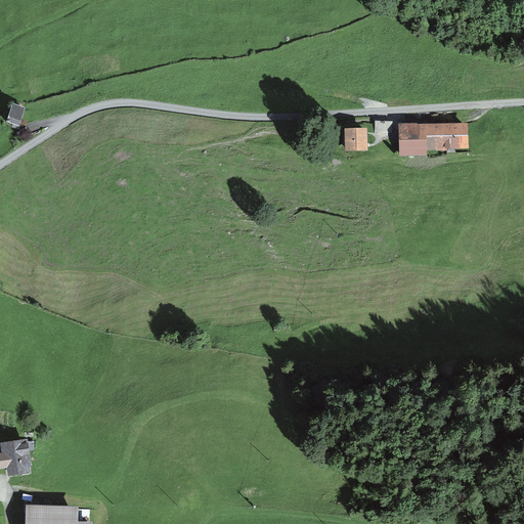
[(26,108),(12,104),(6,123),(19,127),(26,108)]
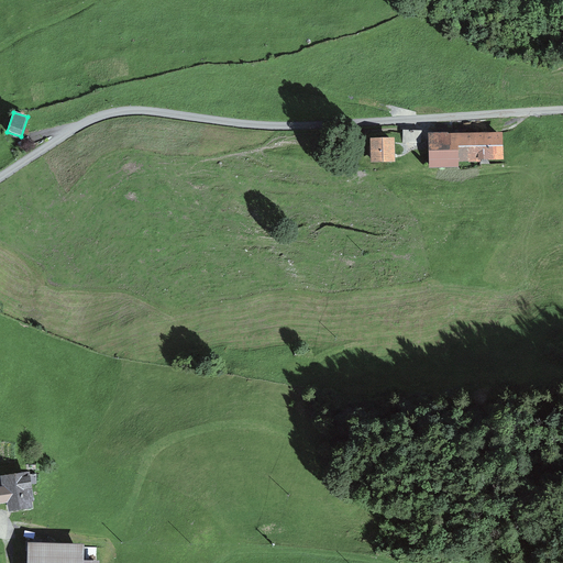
[(505,159),(504,133),(459,134),(460,162),(505,159)]
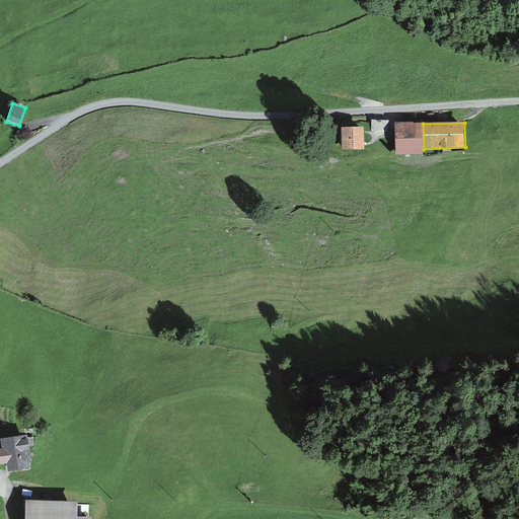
[(395,125),(396,156),(424,156),(424,149),(423,124),(395,125)]
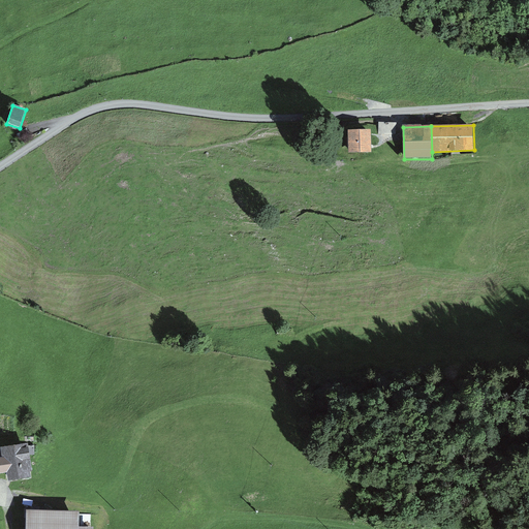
[(348,130),(349,153),(372,152),(371,129),(348,130)]
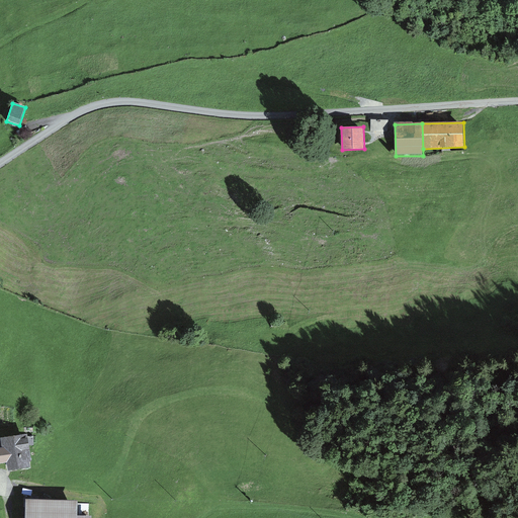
[(28,434),(1,435),(2,464),(29,463),(28,434)]
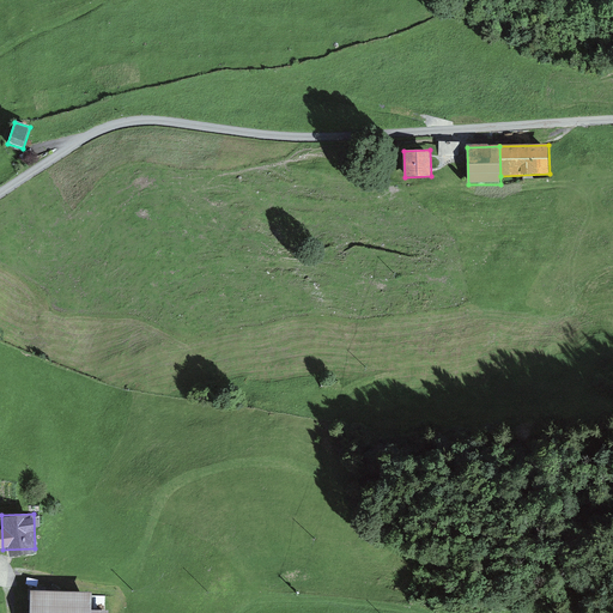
[(83,612),(84,589),(30,588),(29,612),(83,612)]
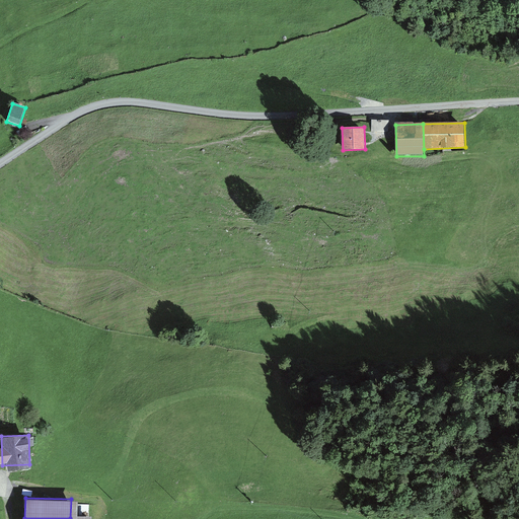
All buildings are outlined.
